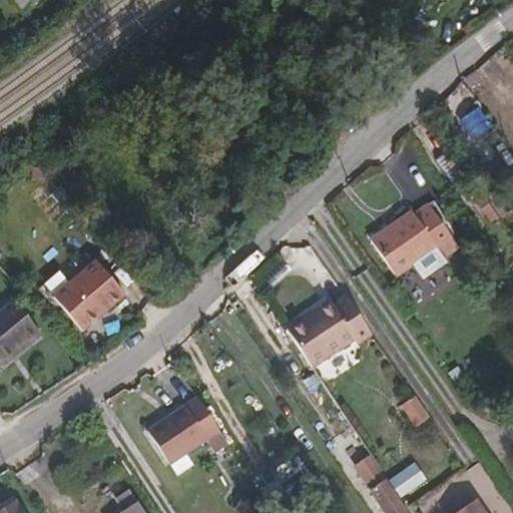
[(22,3),(18,0),(0,0),(13,12),(22,3)]
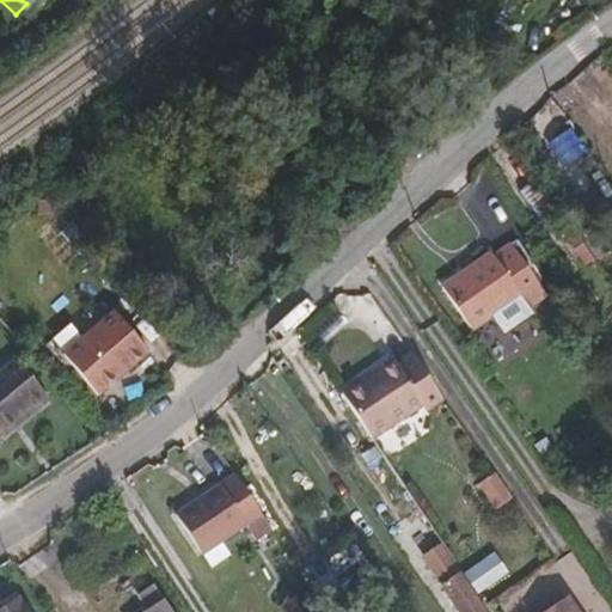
[(232,96),(224,86),(216,93),(226,103),(232,96)]
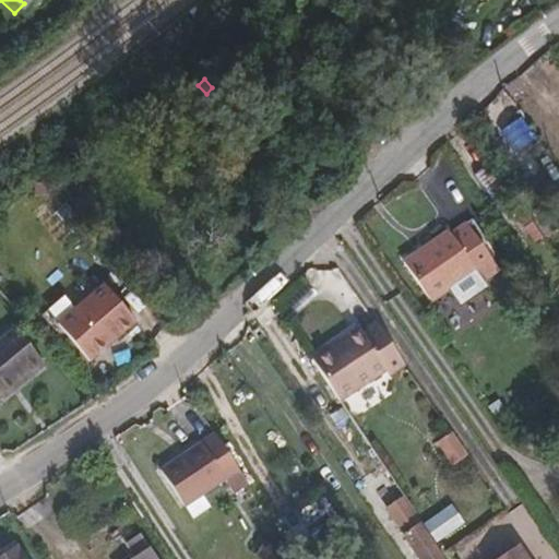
[(191,108),(206,94),(198,85),(182,99),(191,108)]
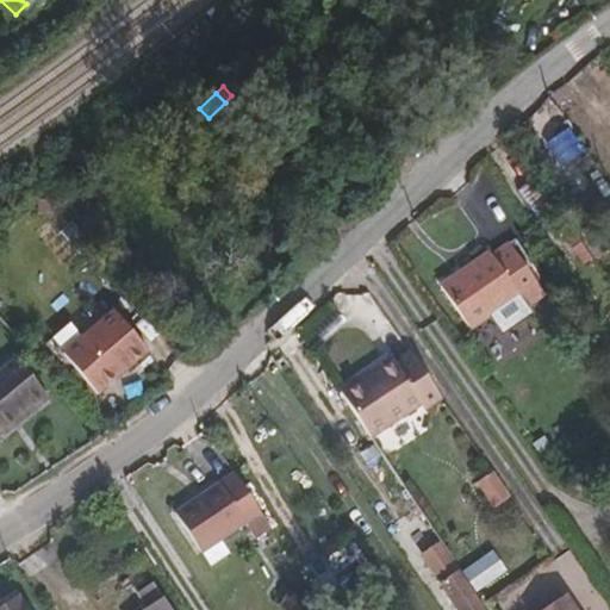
[(201,132),(209,118),(199,109),(188,119),(201,132)]
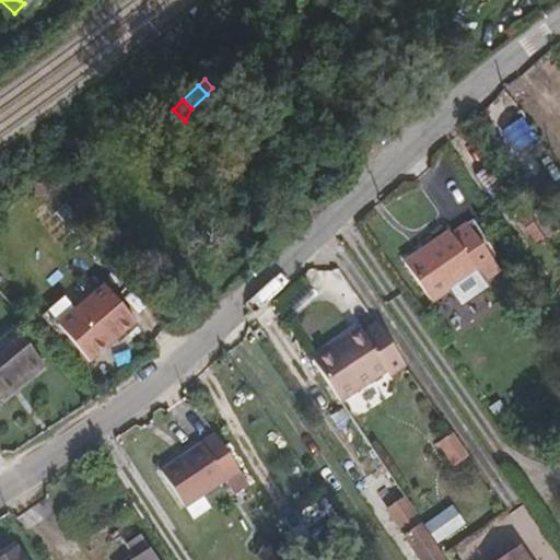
[(177,129),(185,121),(173,109),(165,117),(177,129)]
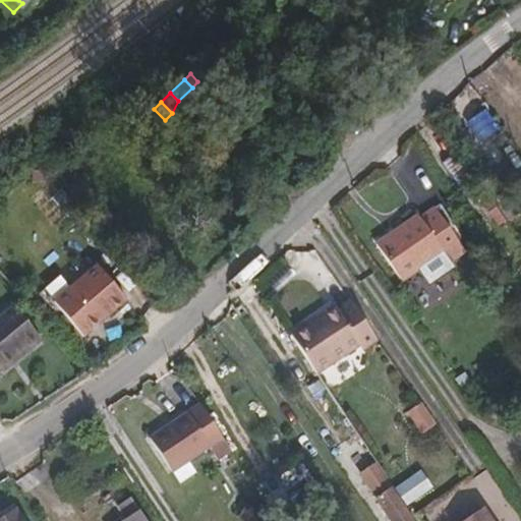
[(466,248),(436,205),(420,215),(418,213),(377,241),(401,278),(418,267),(444,248),(451,258),(466,248)]
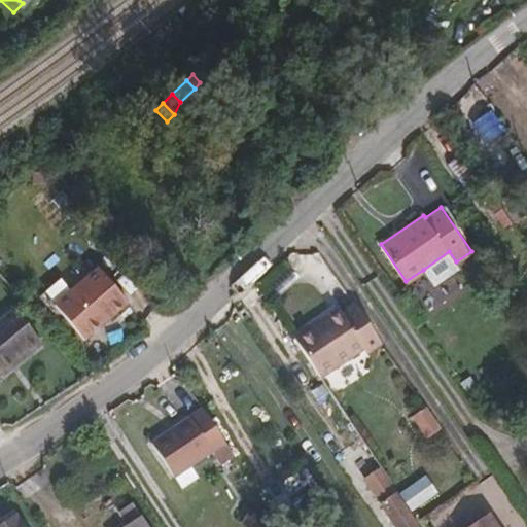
[(461,270),(456,261),(449,251),(423,270),(434,287),(461,270)]
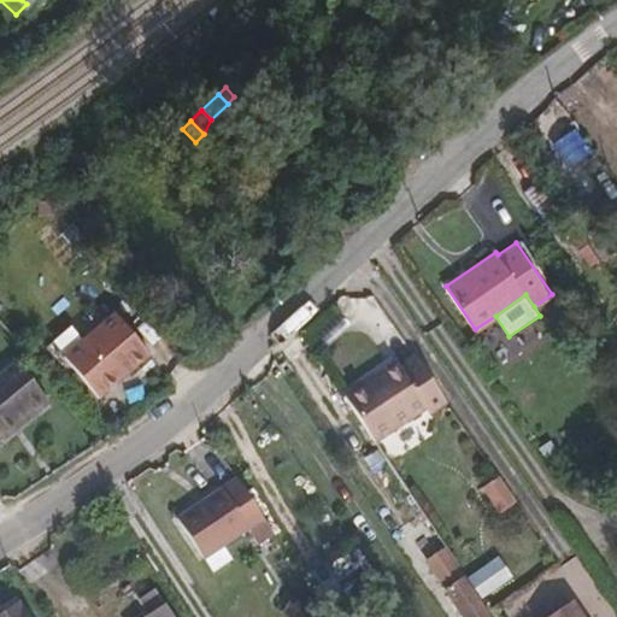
[(64,362),(97,400),(146,357),(112,319),(64,362)]
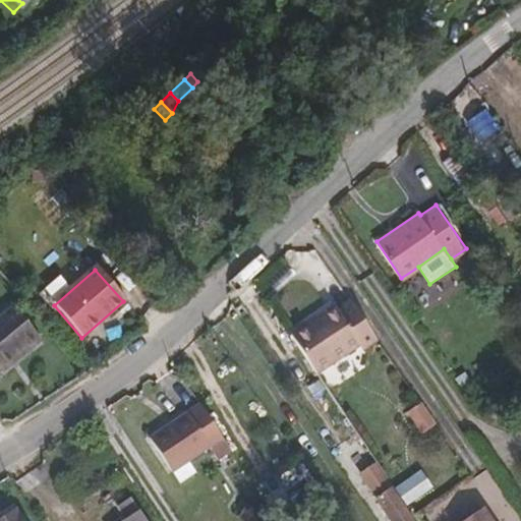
[(378,336),(351,297),(338,305),(335,300),(290,331),(316,369),(361,339),(364,344),(378,336)]
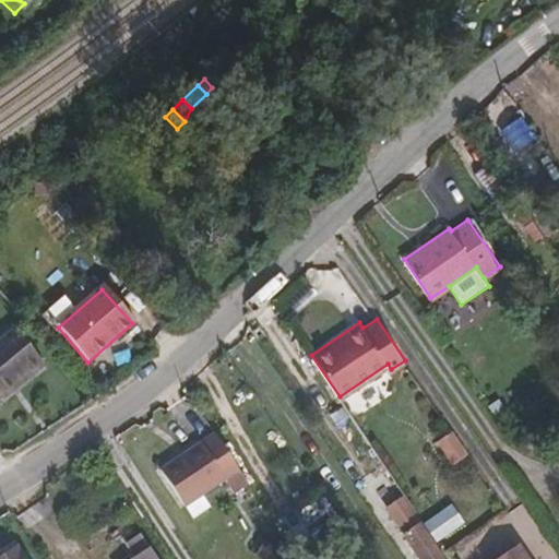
[(0,393),(23,379),(26,384),(45,372),(20,333),(0,345),(0,393)]
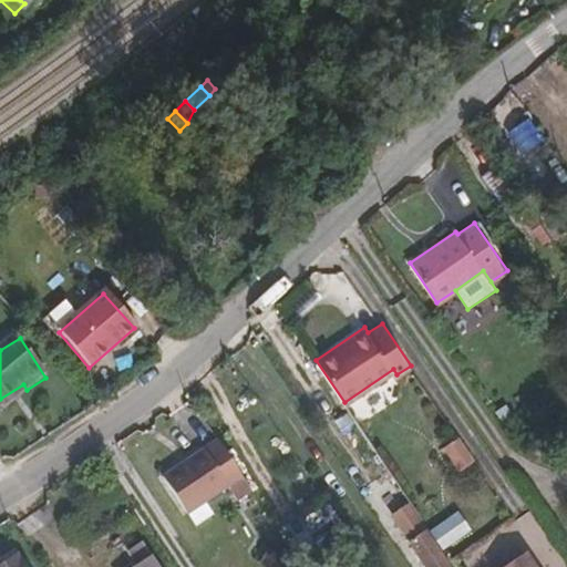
[(0,406),(27,390),(23,384),(0,399),(0,406)]
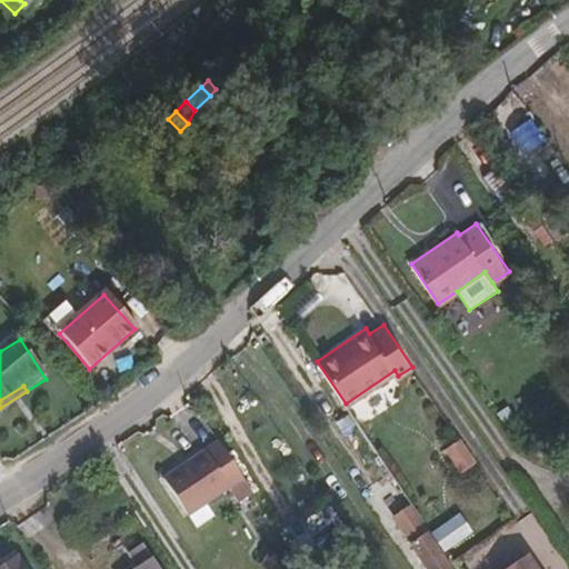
[(252,496),(217,442),(161,479),(186,517),(227,489),(238,506),(252,496)]
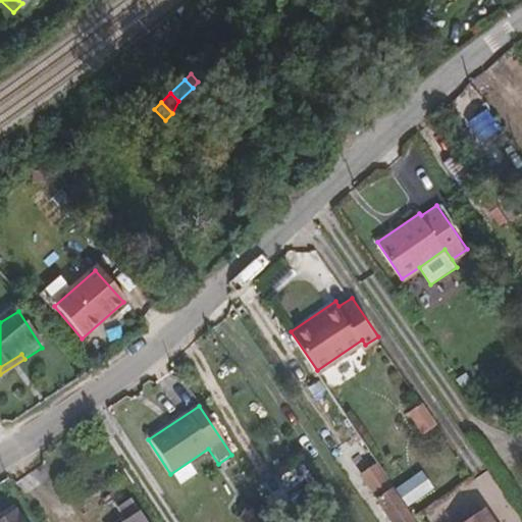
[(376,497),(395,484),(378,460),(362,471),(370,483),(368,484),(376,497)]
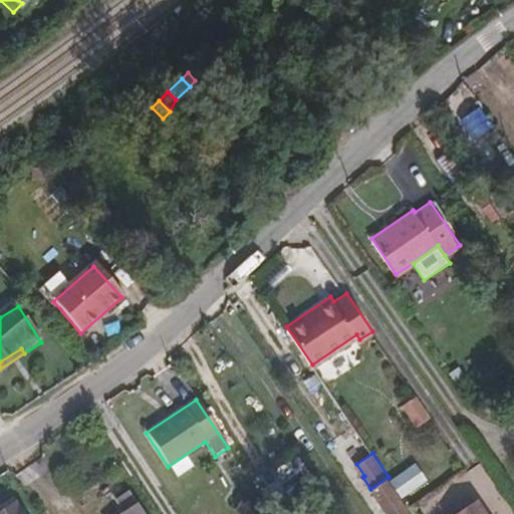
[(401,513),(410,508),(389,477),(370,489),(387,513),(401,513)]
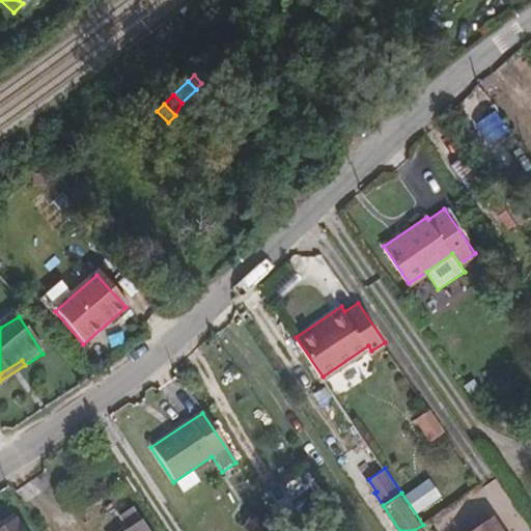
[(126,530),(146,530),(133,509),(120,516),(128,530),(126,530)]
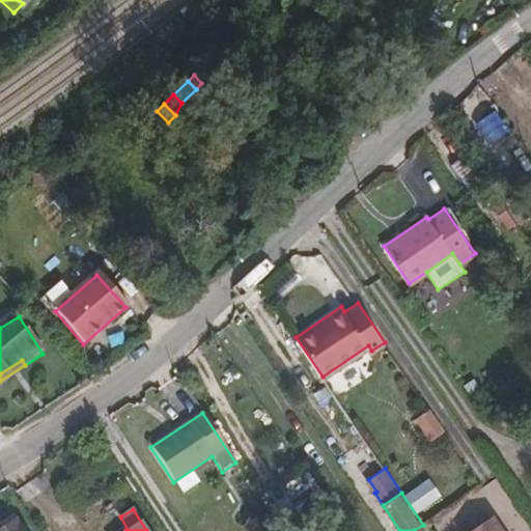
[(503,530),(492,514),(468,530),(503,530)]
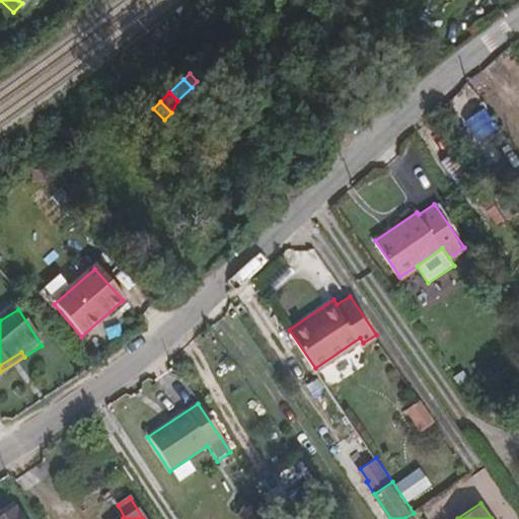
[(19,518),(12,507),(0,514),(0,518),(19,518)]
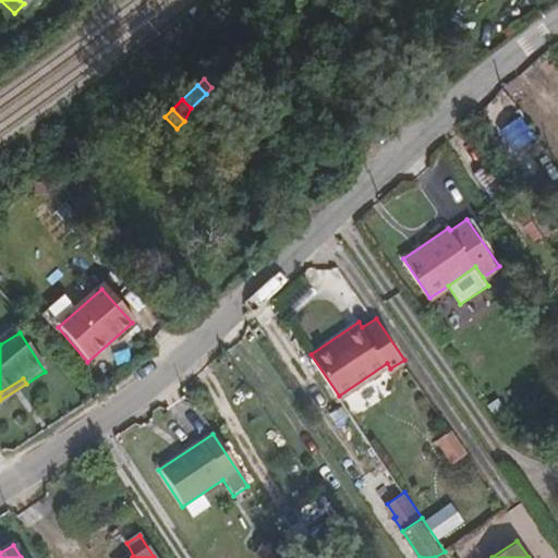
All buildings are outlined.
